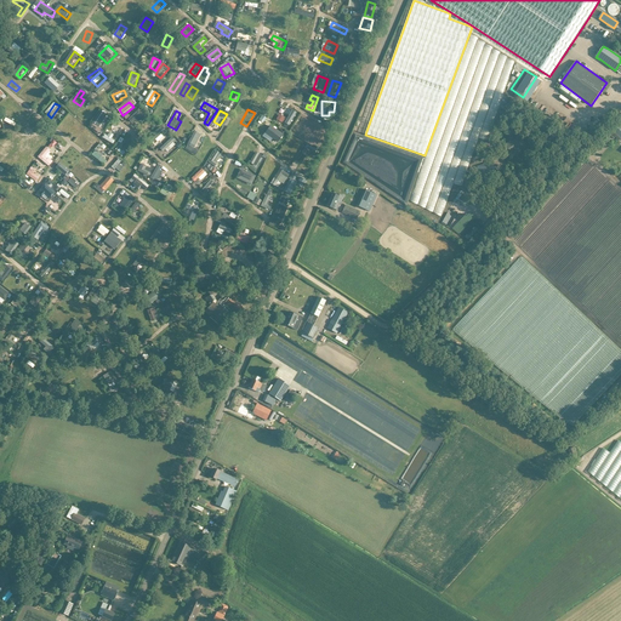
[(129,120),(136,127),(146,120),(138,112),(129,120)]
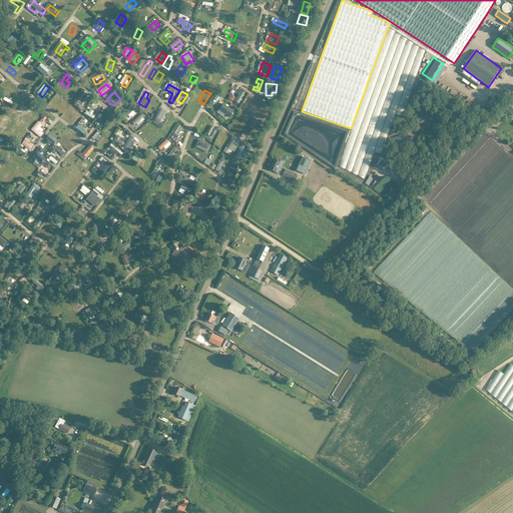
[(85,94),(80,105),(85,108),(91,97),(85,94)]
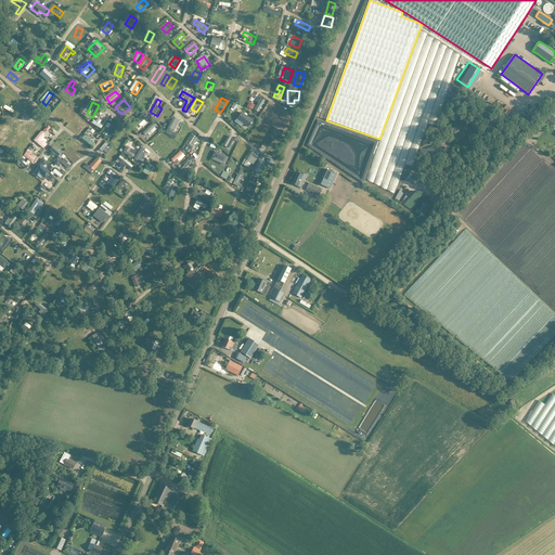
[(134,108),(129,114),(132,117),(138,113),(134,108)]
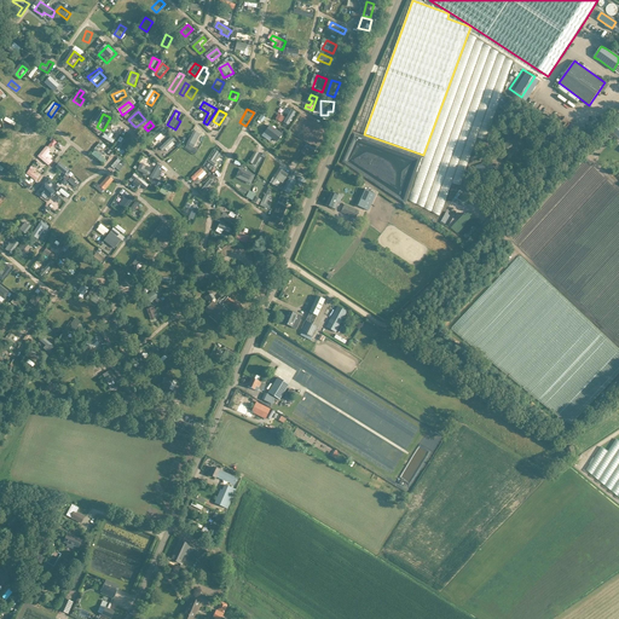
[(76,136),(84,127),(77,122),(71,131),(76,136)]
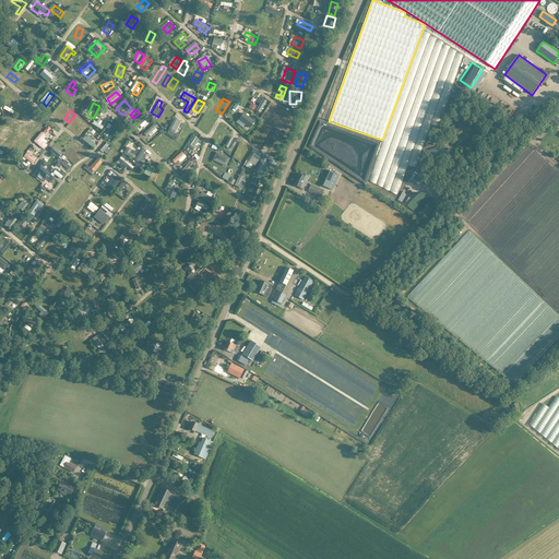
[(244,113),(238,120),(250,129),(256,121),(244,113)]
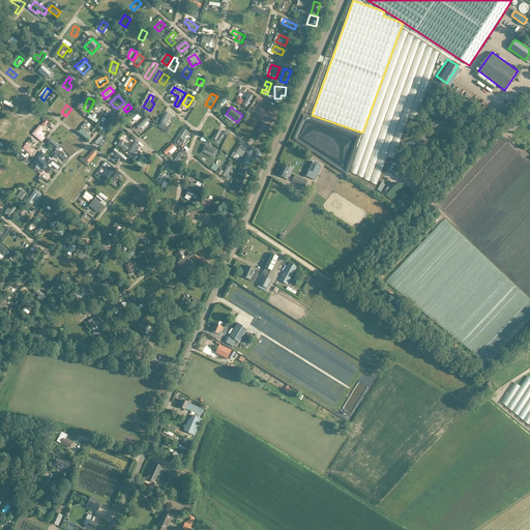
[(270,121),(274,112),(268,110),(264,118),(270,121)]
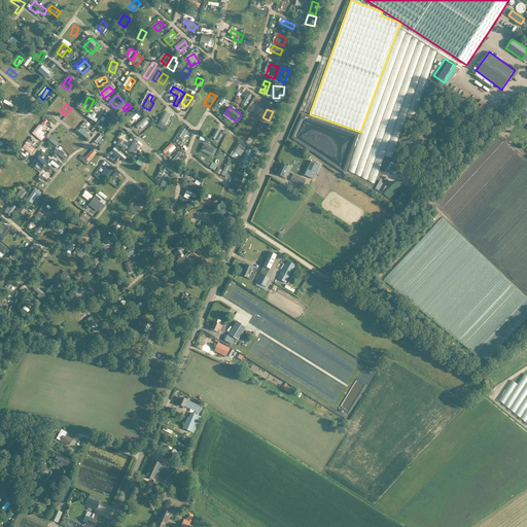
[(74,110),(68,118),(71,120),(76,112),(74,110)]
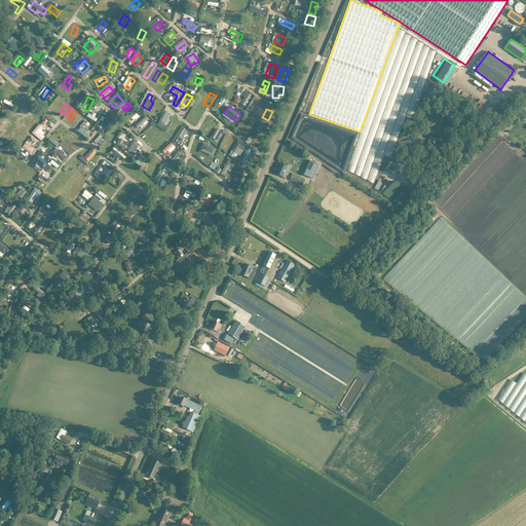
[(145,116),(141,110),(128,118),(133,124),(145,116)]
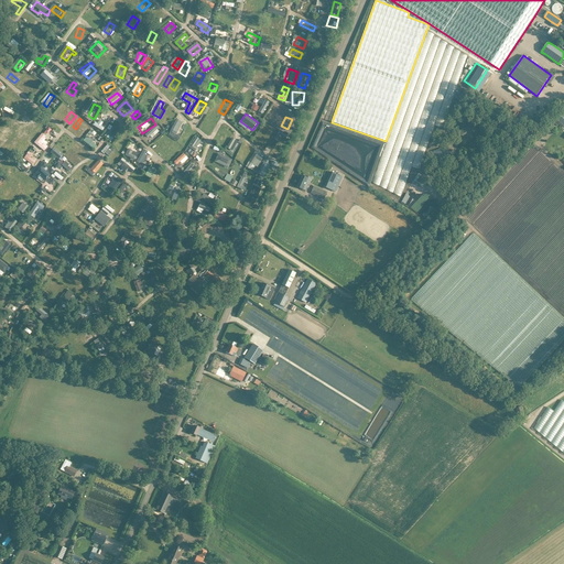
[(179,120),(173,130),(179,134),(184,123),(179,120)]
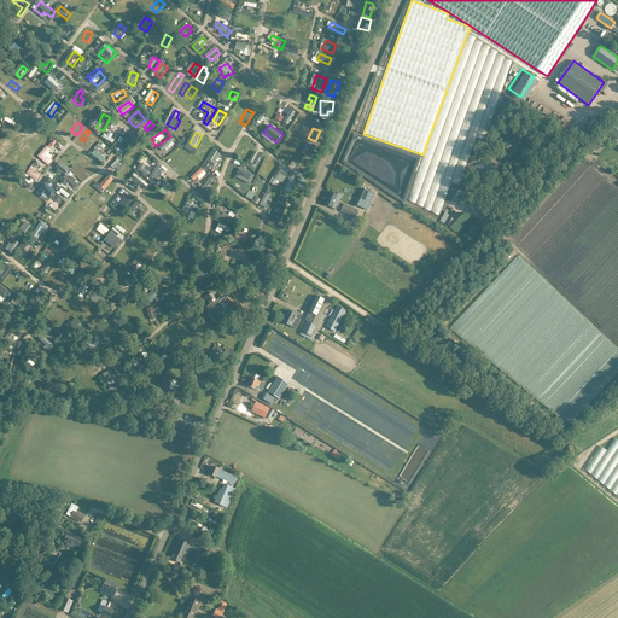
[(111,133),(110,136),(106,134),(104,139),(112,144),(117,135),(111,133)]
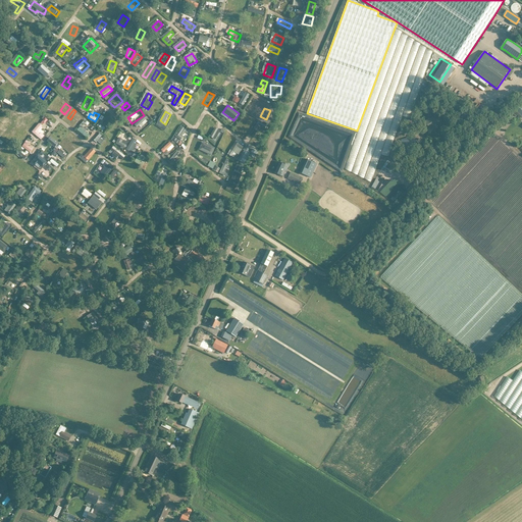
[(426,121),(430,128),(441,122),(436,113),(433,115),(434,117),(426,121)]
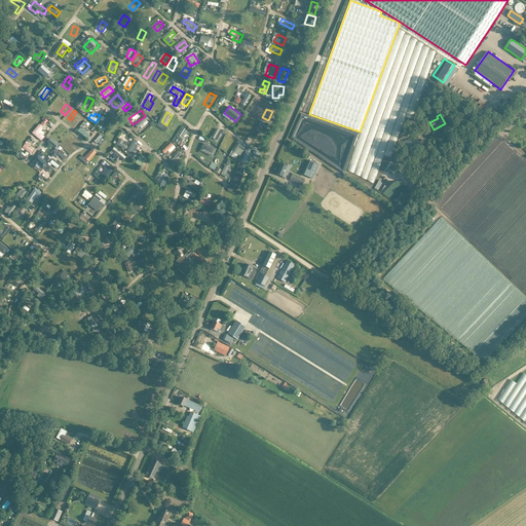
[(138,127),(140,129),(142,128),(144,130),(150,123),(148,122),(151,119),(147,116),(138,127)]
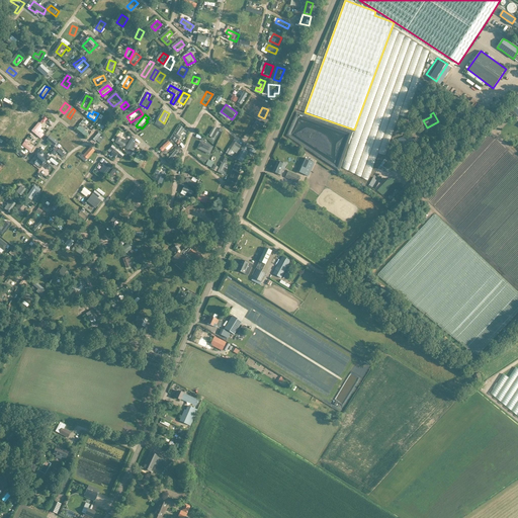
[(245,115),(239,124),(245,128),(251,119),(245,115)]
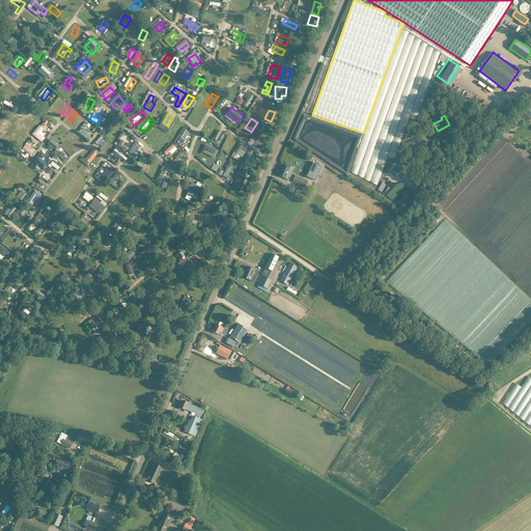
[(45,130),(51,122),(48,119),(43,127),(45,130)]
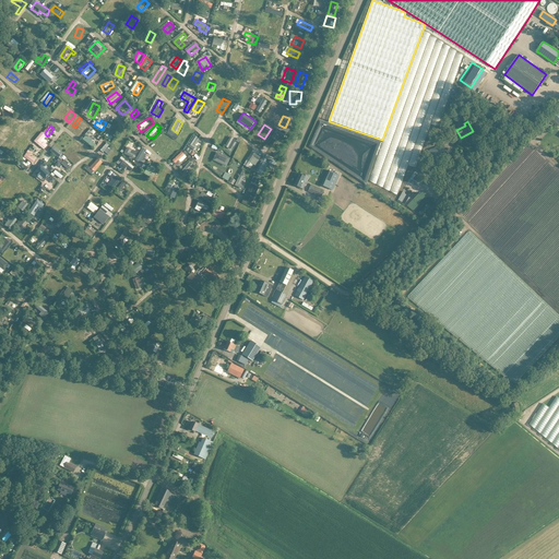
[(116,137),(121,128),(118,126),(113,134),(116,137)]
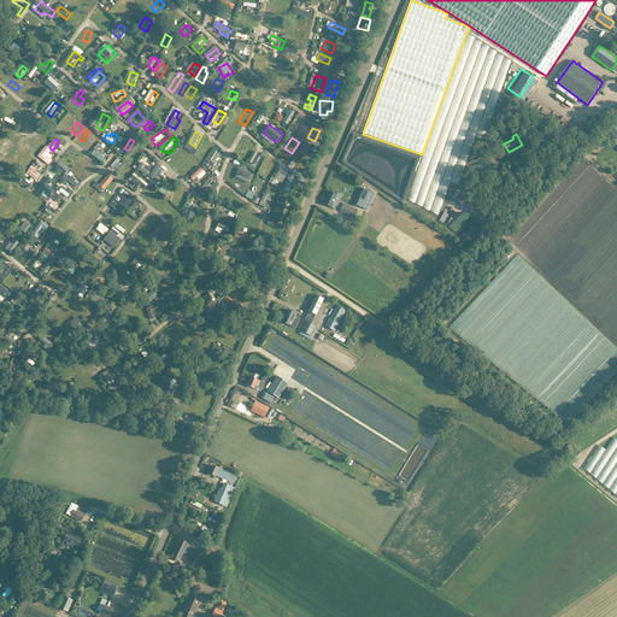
[(248,140),(246,142),(245,142),(239,152),(245,156),(253,142),(248,140)]
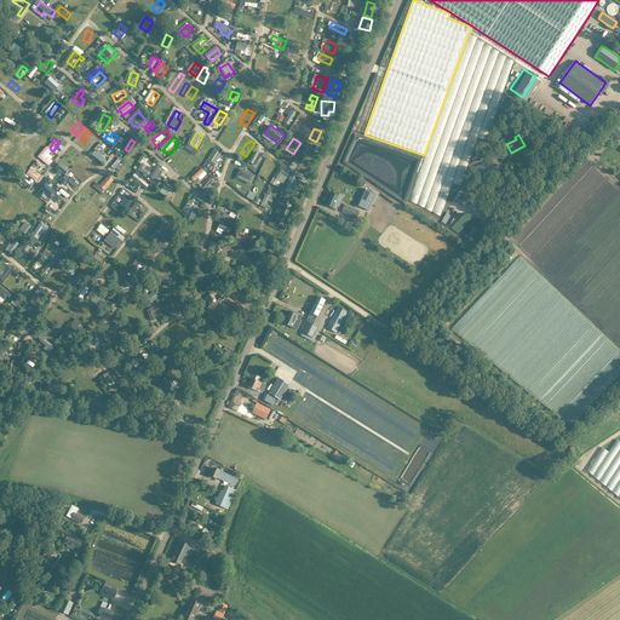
[(299,161),(303,164),(306,160),(310,162),(317,150),(309,145),(299,161)]
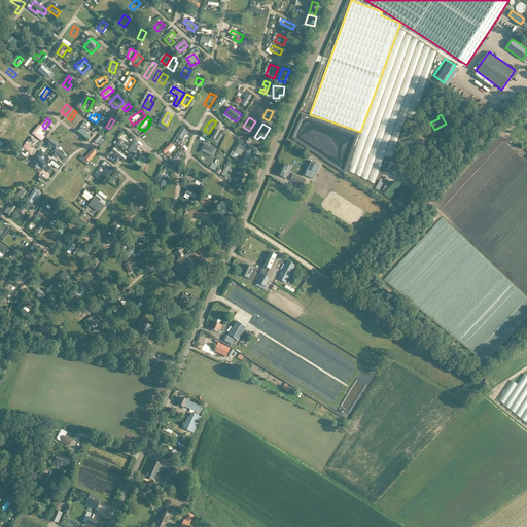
[(46,139),(41,133),(44,129),(41,126),(33,134),(43,142),(46,139)]
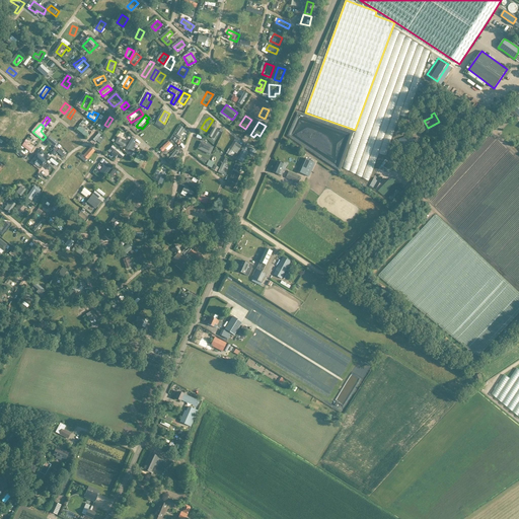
[(149,139),(158,129),(154,125),(144,135),(149,139)]
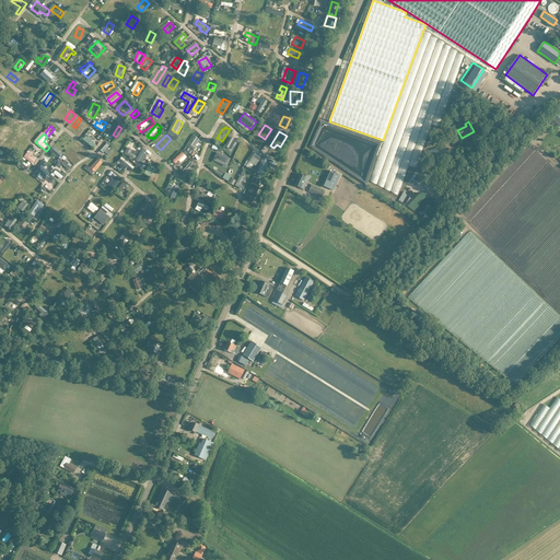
[(65,139),(71,144),(74,141),(68,136),(65,139)]
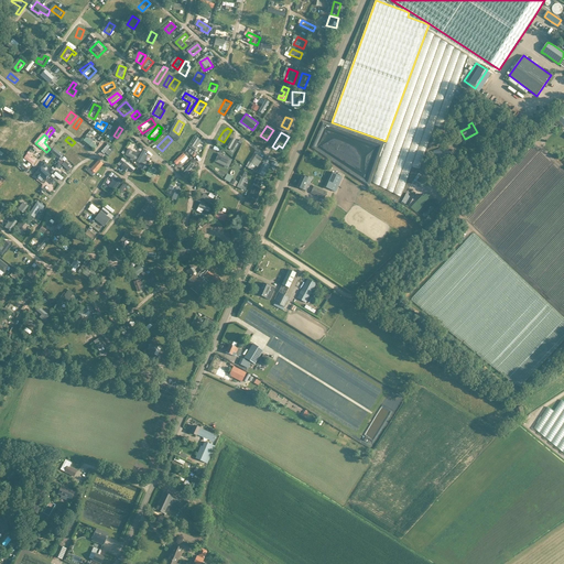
[(97,151),(99,148),(94,143),(95,142),(88,137),(85,142),(97,151)]
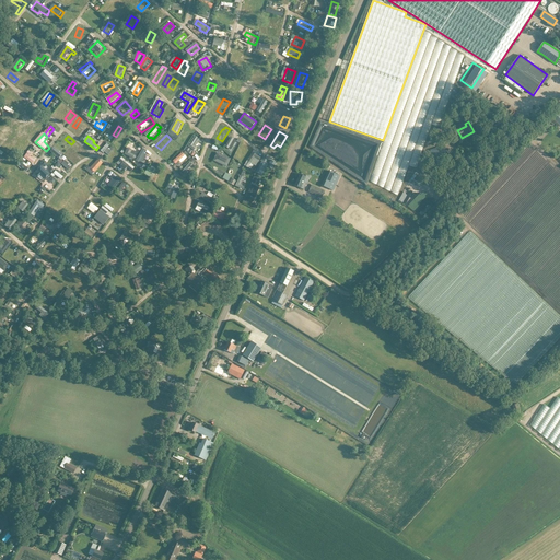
[(197,137),(189,148),(195,151),(202,141),(197,137)]
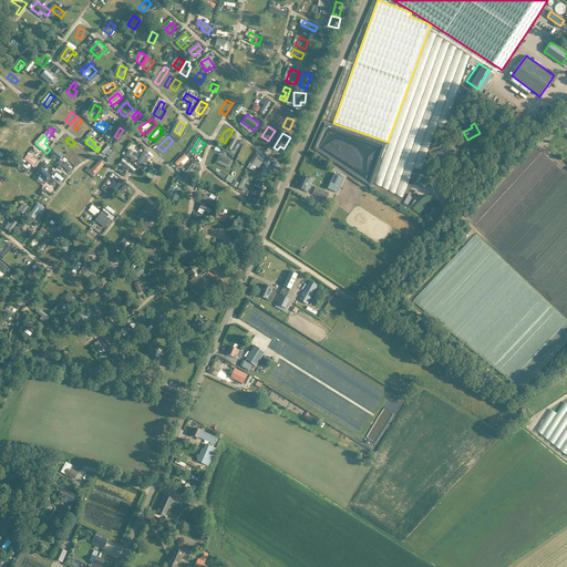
[(234,140),(230,151),(236,153),(240,142),(234,140)]
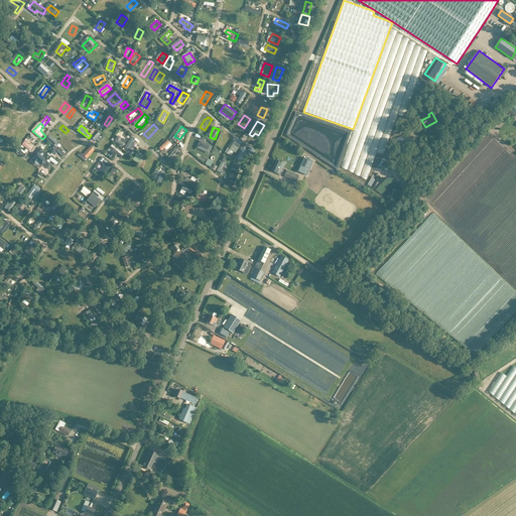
[(225,132),(219,142),(225,145),(230,135),(225,132)]
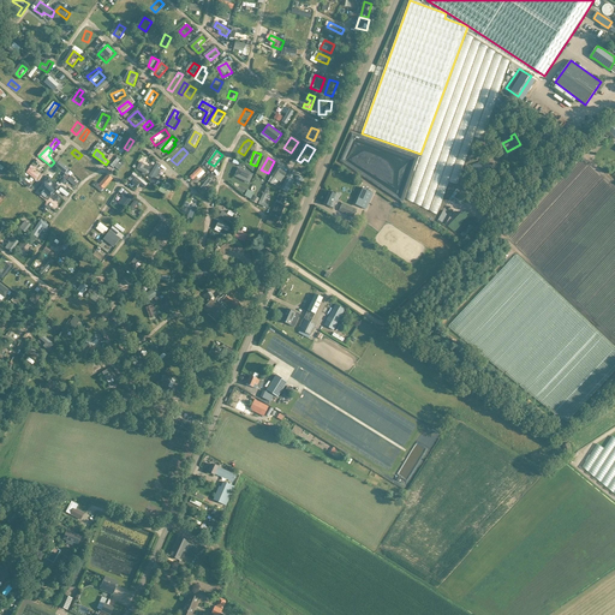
[(120,159),(114,165),(121,172),(127,165),(120,159)]
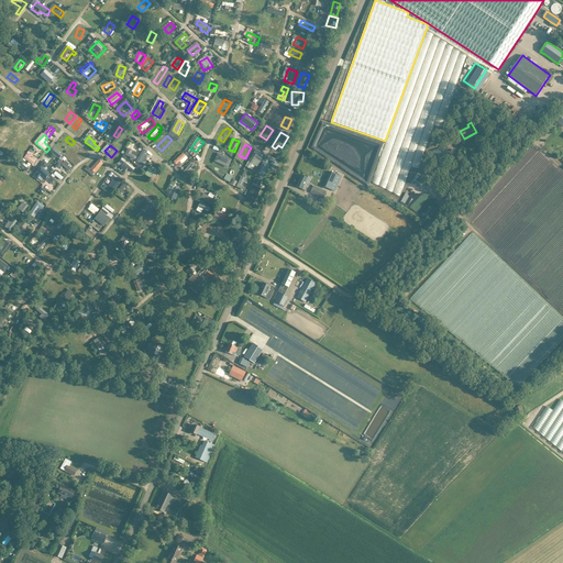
[(432,152),(438,163),(450,157),(444,146),(432,152)]
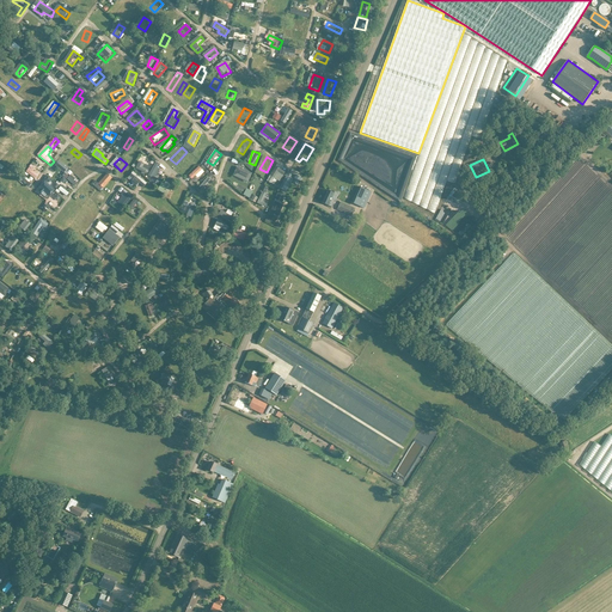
[(189,160),(182,166),(187,172),(194,165),(189,160)]
